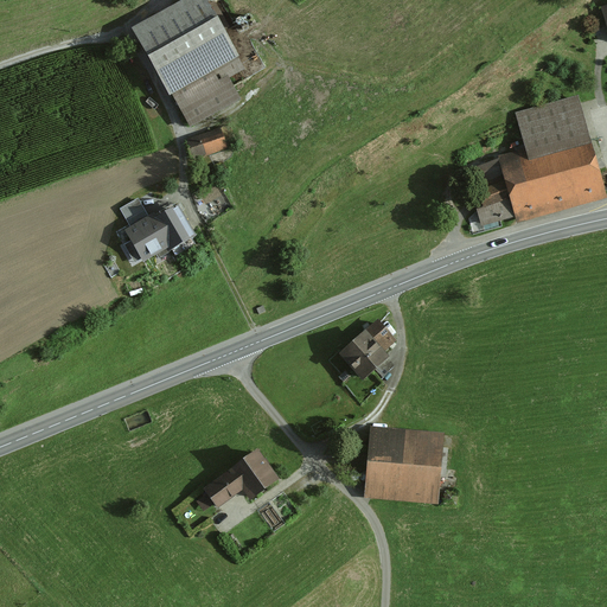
[(160,37),(165,48),(152,55),(191,127),(242,100),(230,78),(244,70),(217,21),(203,29),(202,27),(183,38),(178,27),(160,37)]
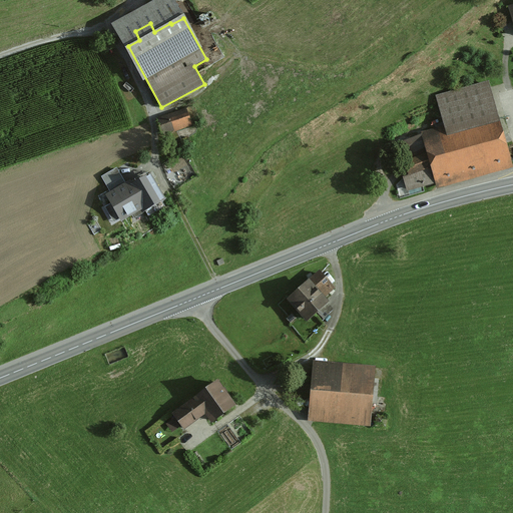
[(437,188),(512,167),(498,112),(497,113),(488,81),(435,95),(444,127),(422,133),(427,152),(399,160),(407,190),(436,182),(437,188)]
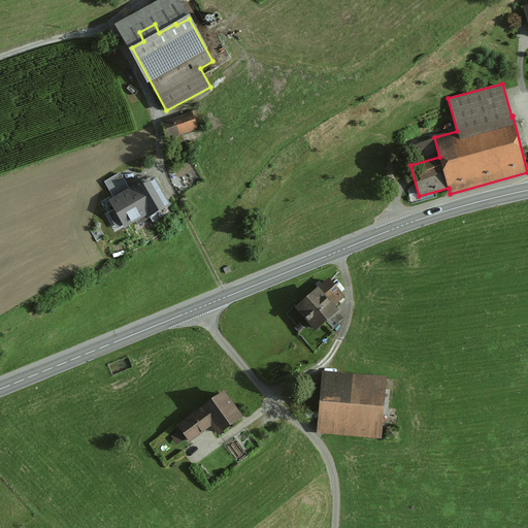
[(193,111),(161,122),(166,140),(198,129),(193,111)]
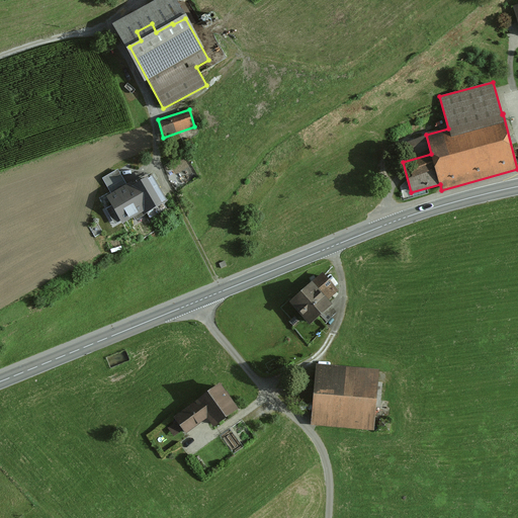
[(107,186),(124,179),(119,168),(102,175),(107,186)]
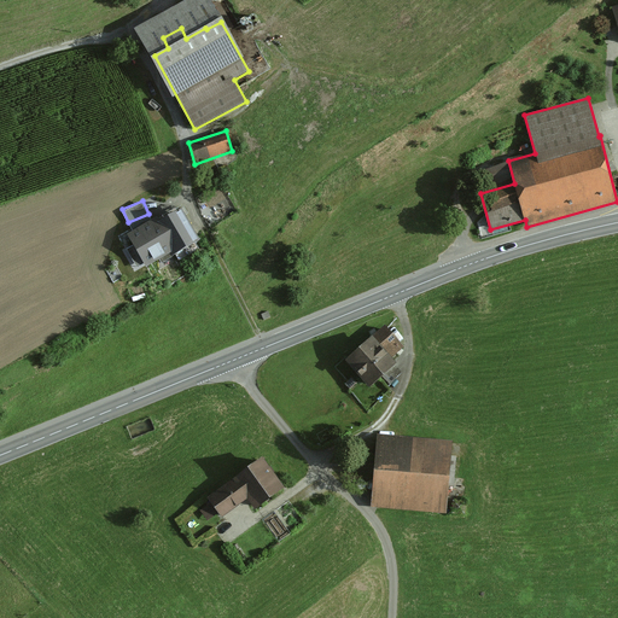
[(199,238),(181,208),(136,233),(155,263),(199,238)]
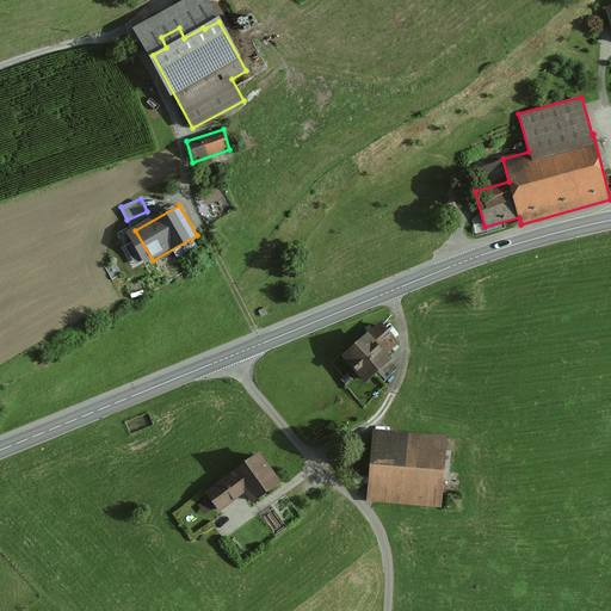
[(392,358),(387,352),(399,341),(381,321),(368,332),(341,356),(365,382),(392,358)]
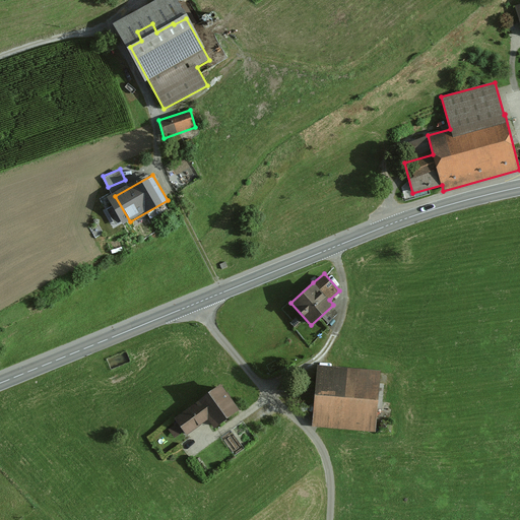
[(312,426),(376,431),(381,370),(317,364),(312,426)]
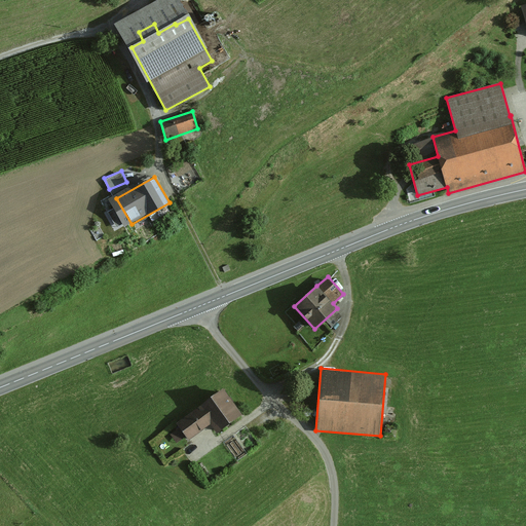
[(224,388),(198,408),(218,434),(242,414),(224,388)]
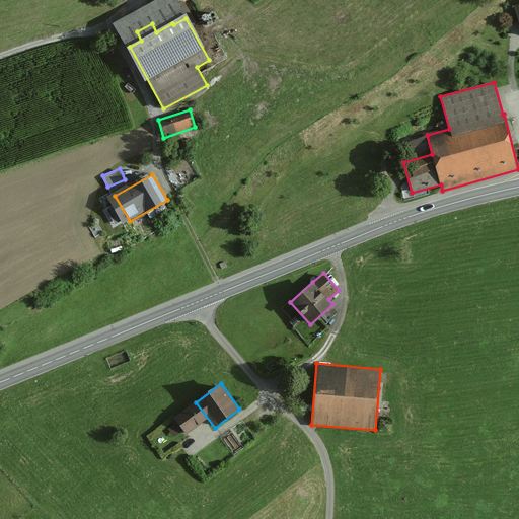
[(209,420),(196,402),(174,418),(187,435),(209,420)]
